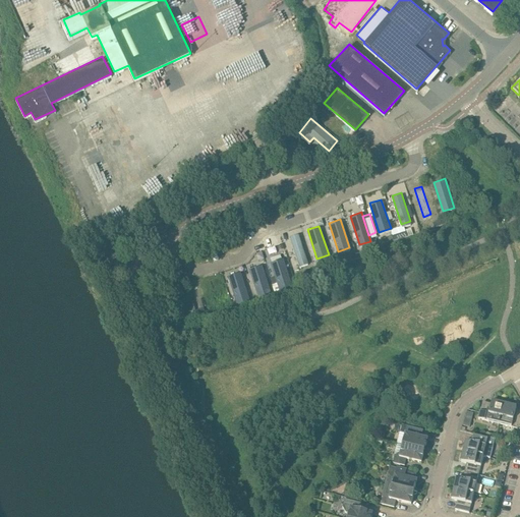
[(299,232),(288,236),(297,265),(309,261),(299,232)]
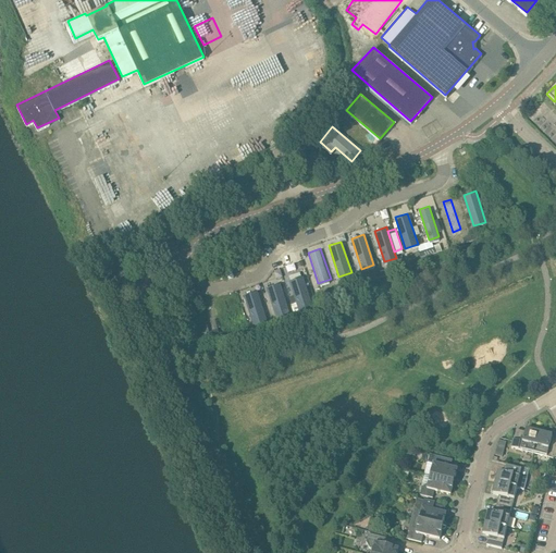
[(311,306),(301,274),(289,279),(299,310),(311,306)]
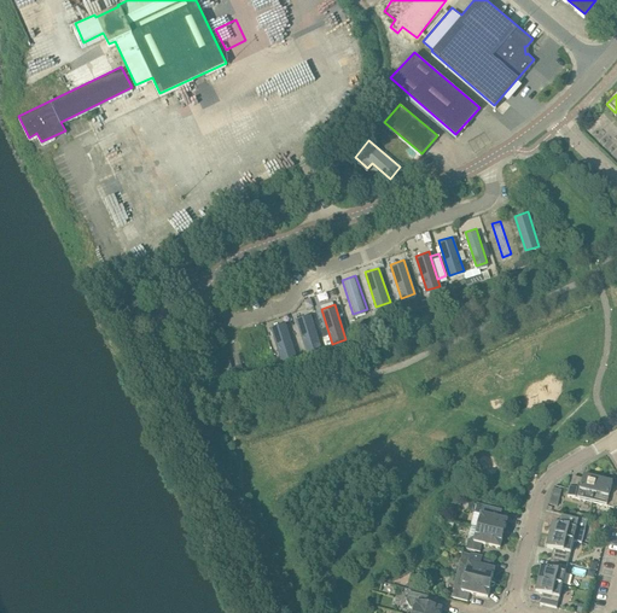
[(320,348),(309,313),(296,317),(307,351),(320,348)]
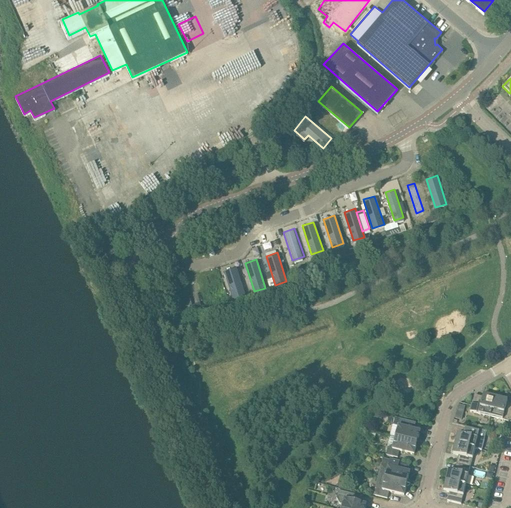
[(244,294),(235,266),(224,269),(233,298),(244,294)]
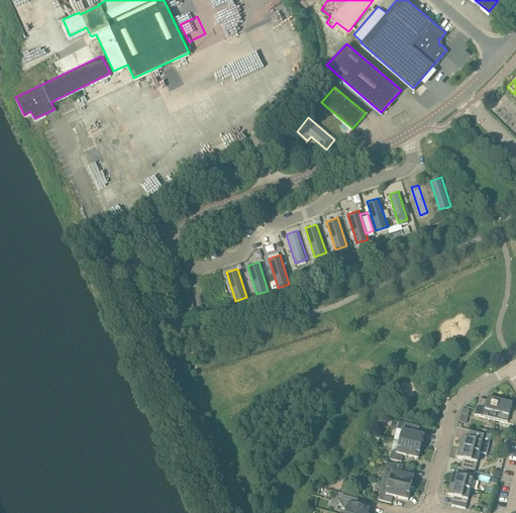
[(218,275),(207,279),(216,307),(227,303),(218,275)]
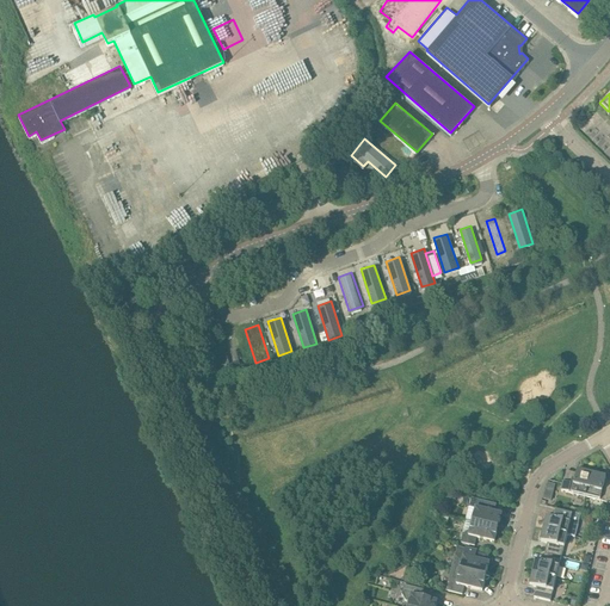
[(570,482),(562,480),(560,487),(571,490),(585,494),(591,469),(577,465),(573,476),(571,476),(570,482)]
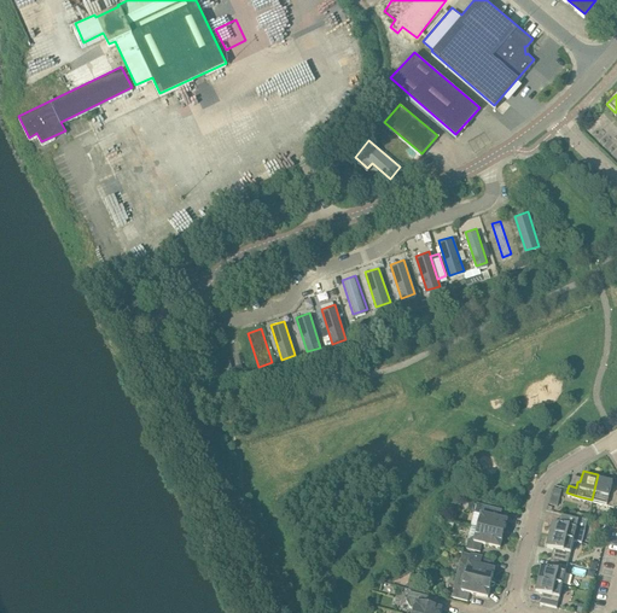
[(616,484),(611,483),(612,478),(598,474),(592,500),(616,506),(616,502),(616,484)]
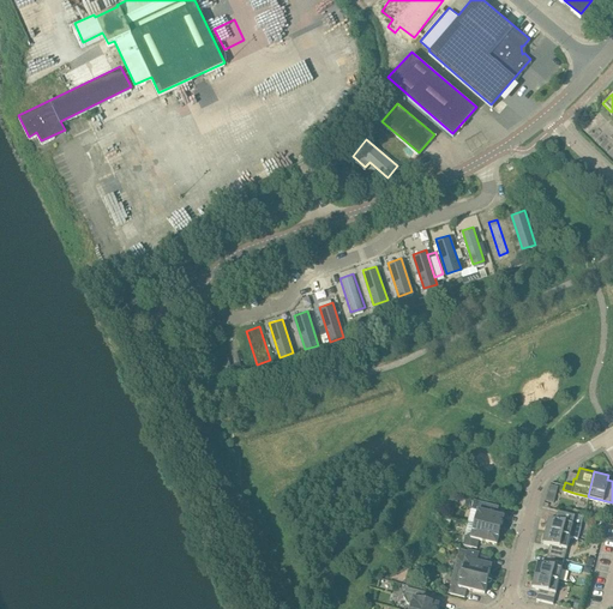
[(449,488),(446,496),(456,499),(458,490),(449,488)]
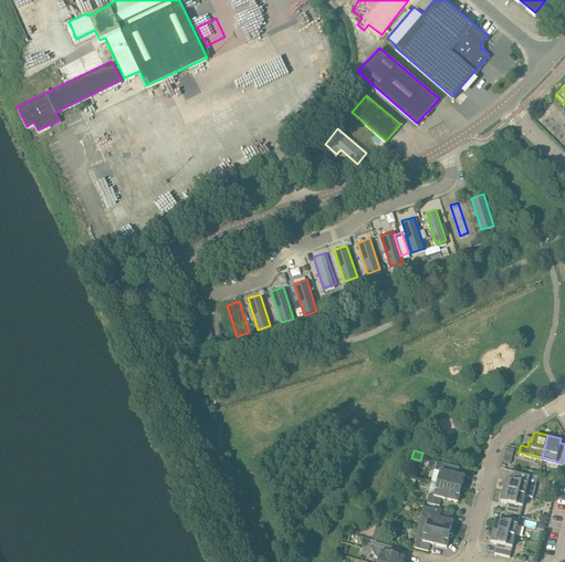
[(460,486),(463,474),(457,471),(459,465),(436,458),(435,466),(440,468),(437,480),(460,486)]
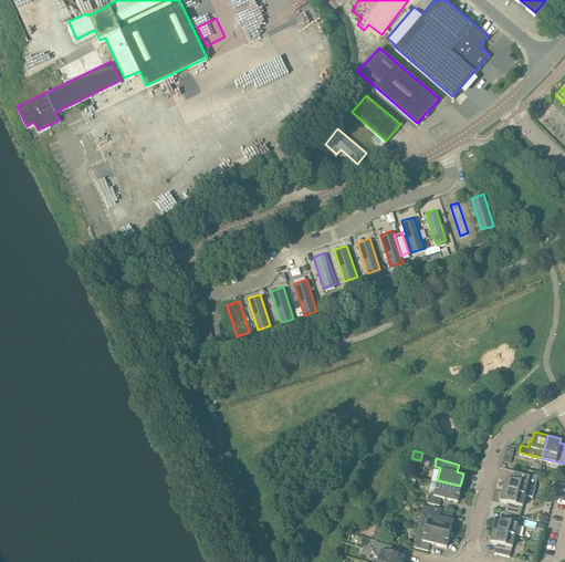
[(504,476),(502,487),(524,492),(532,495),(536,474),(514,468),(512,477),(504,476)]
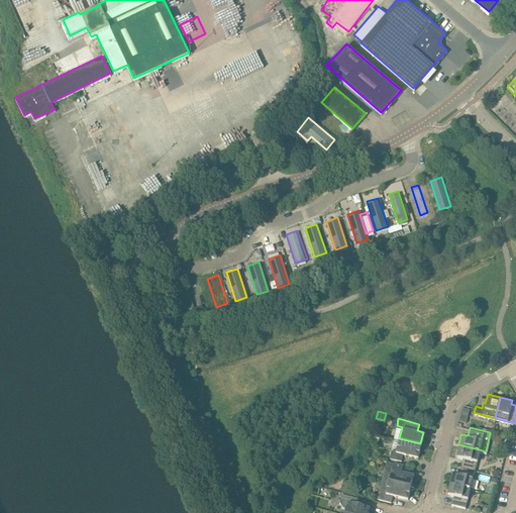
[(391,448),(389,455),(401,458),(403,451),(418,455),(420,443),(399,438),(397,444),(391,448)]
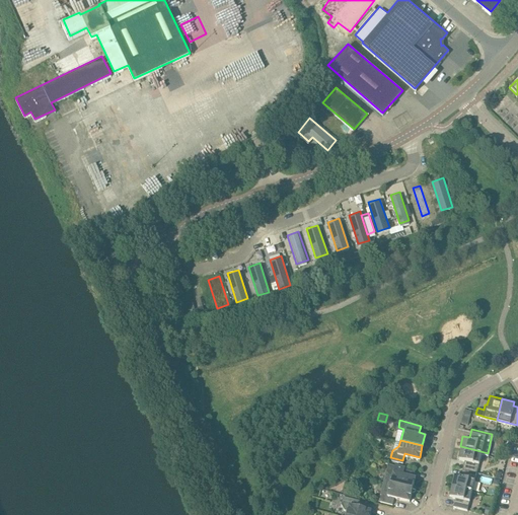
[(464,458),(461,467),(475,470),(478,461),(481,451),(460,446),(457,456),(464,458)]
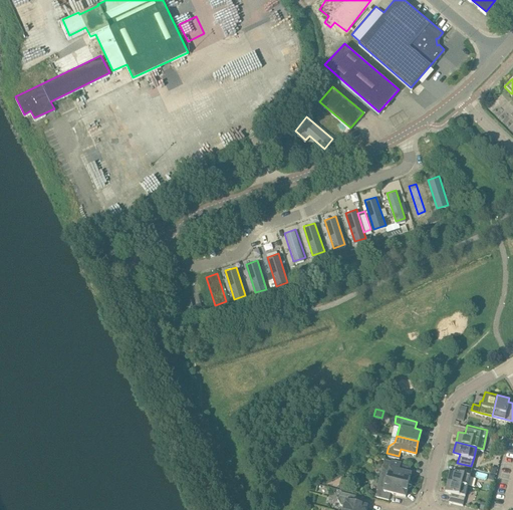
[(407,462),(385,457),(382,464),(382,463),(379,475),(408,482),(411,471),(405,469),(407,462)]
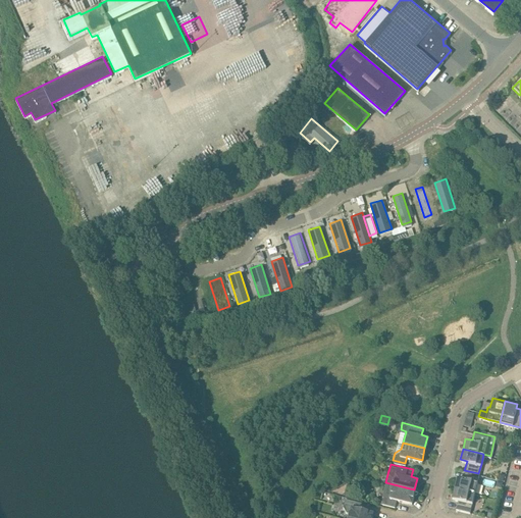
[(476,481),(478,473),(464,470),(462,478),(456,477),(453,487),(474,493),(476,481)]
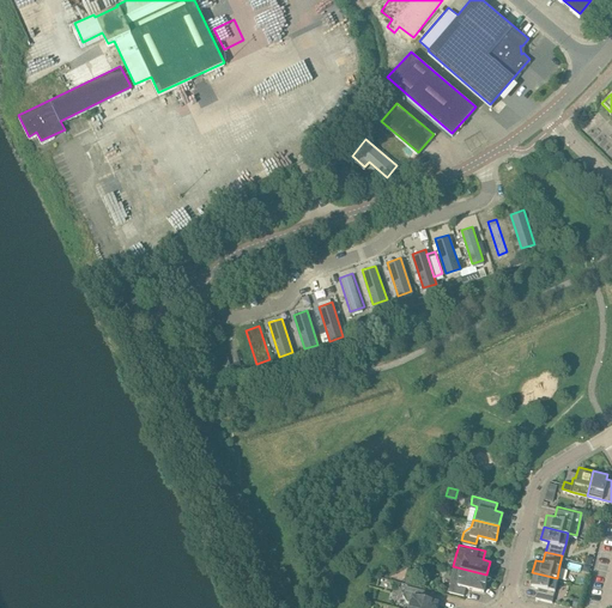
[(485,579),(486,575),(453,566),(449,581),(448,589),(464,593),(465,584),(483,589),(485,579)]
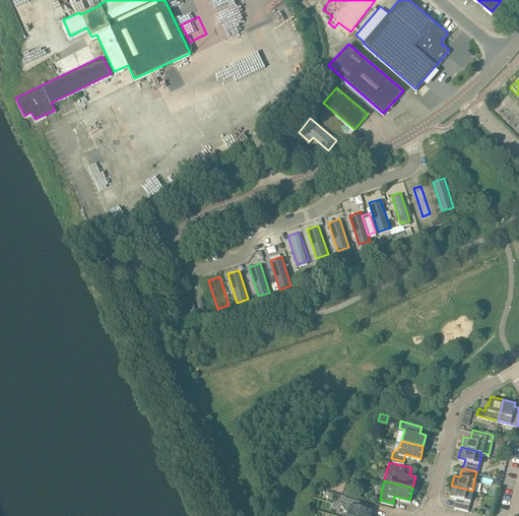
[(469,501),(472,491),(451,486),(449,496),(455,498),(453,506),(467,509),(469,501)]
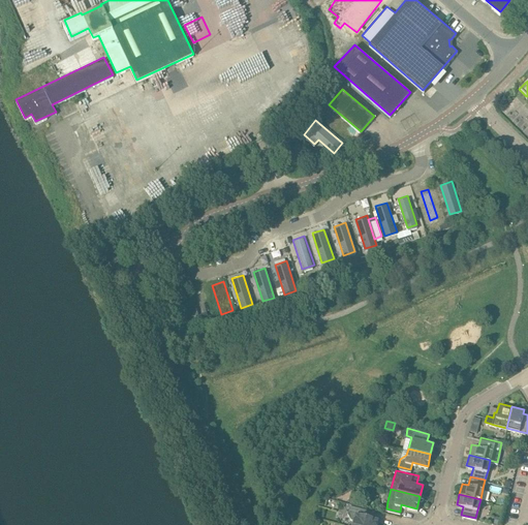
[(353,518),(352,524),(354,524),(375,524),(377,518),(364,515),(366,507),(348,503),(347,512),(350,517),(353,518)]
